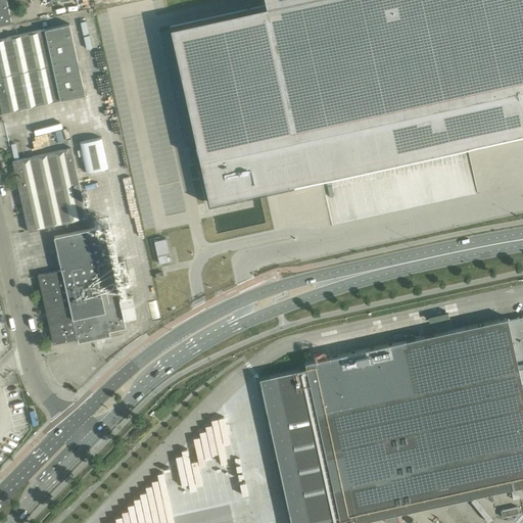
[(0,0),(0,22),(6,21),(11,20),(6,0),(0,0)]
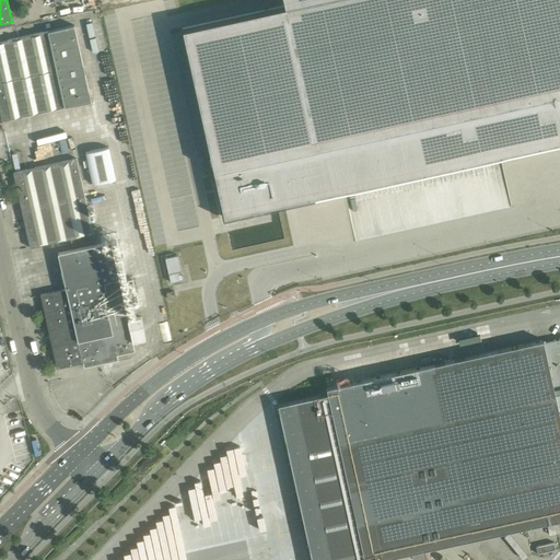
[(559,0),(282,0),(284,6),(182,27),(223,217),(559,142),(559,0)]
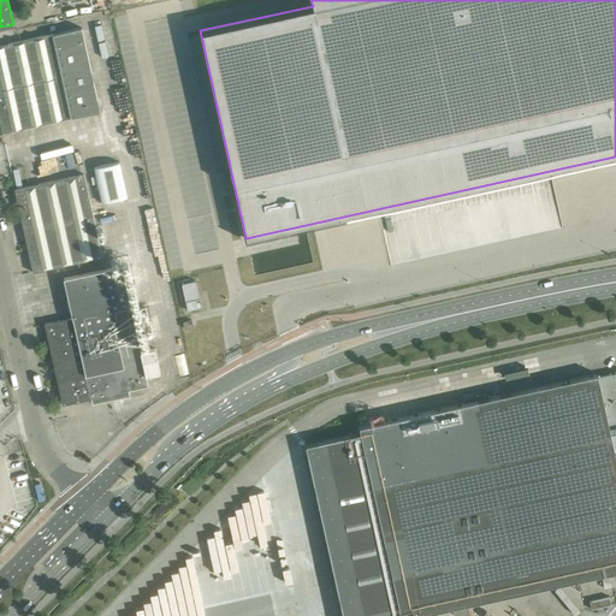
[(0,45),(0,126),(1,132),(100,111),(81,28),(0,45)]
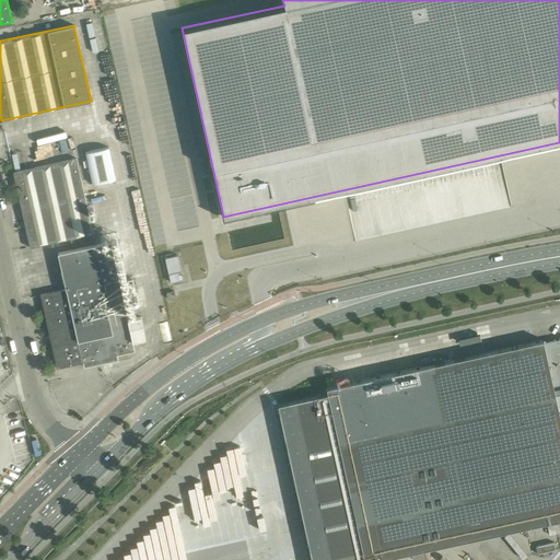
[(108,147),(84,152),(92,185),(115,179),(108,147)]
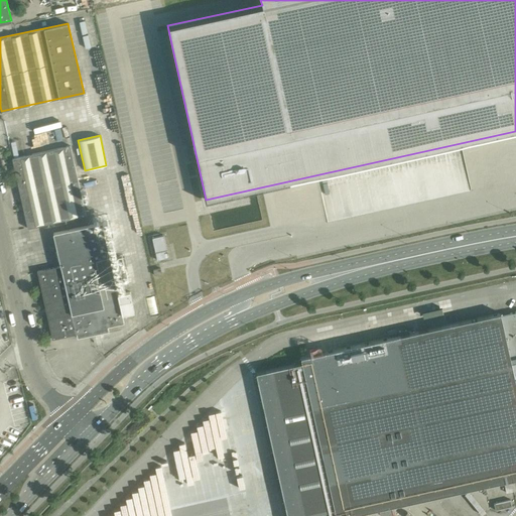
[(12,158),(19,194),(78,180),(70,146),(12,158)]
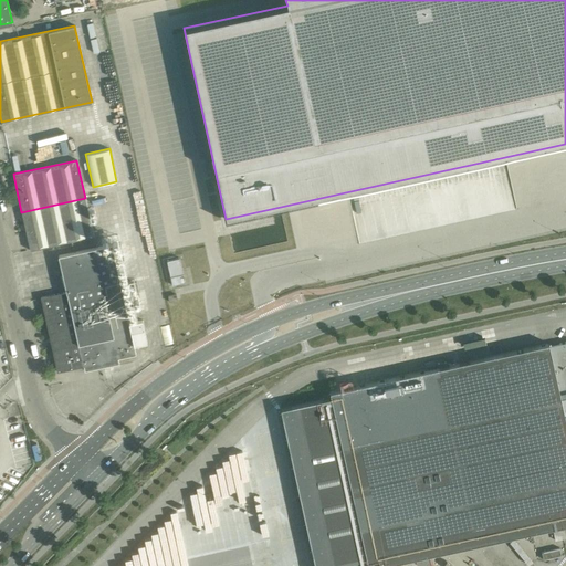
[(21,212),(30,251),(94,237),(85,198),(21,212)]
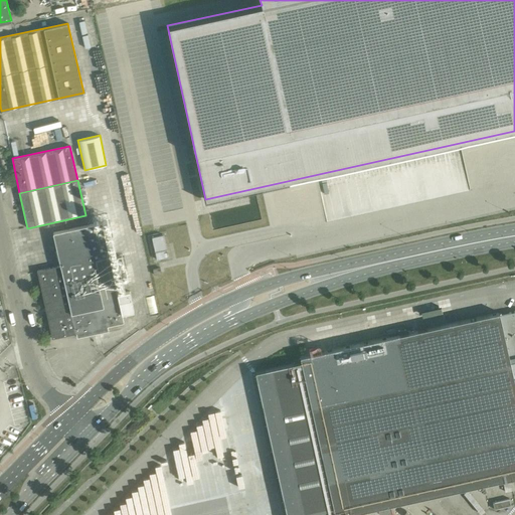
[(248,195),(229,197),(230,206),(249,204),(248,195)]
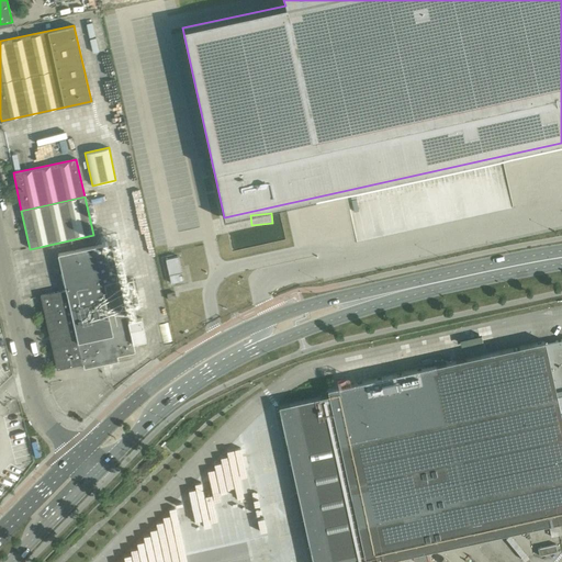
[(141,317),(127,321),(122,293),(135,290),(133,280),(120,282),(110,242),(57,254),(65,290),(40,295),(56,369),(82,363),(83,368),(117,361),(116,356),(135,352),(133,343),(146,339),(141,317)]
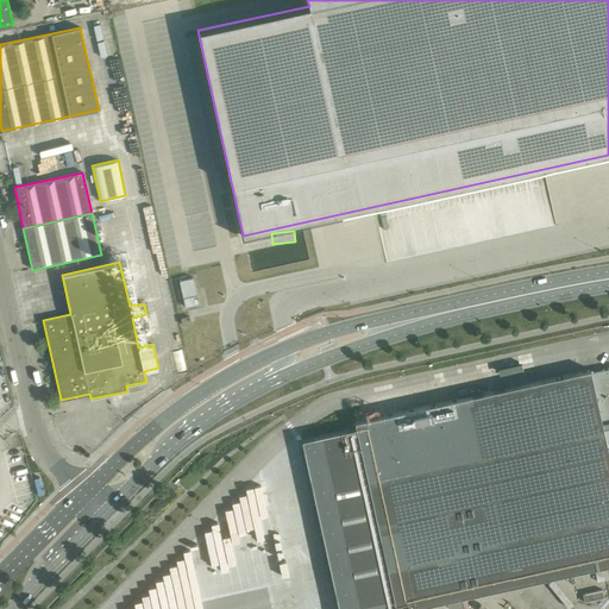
[(199,305),(196,294),(193,277),(180,281),(186,307),(199,305)]
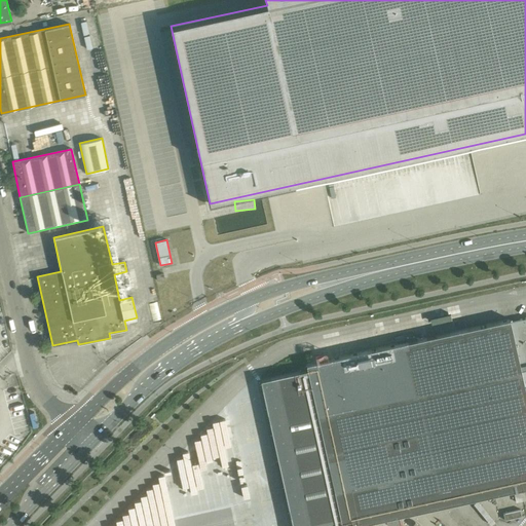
[(525,317),(511,322),(520,366),(525,364),(525,317)]
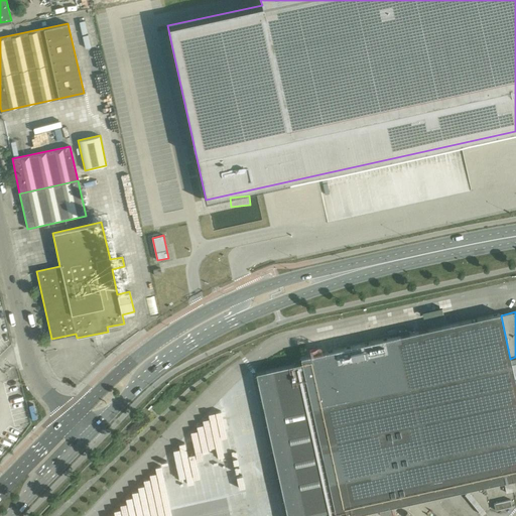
[(328,352),(300,357),(301,363),(336,515),(345,515),(346,515),(379,509),(380,515),(381,515),(393,514),(391,506),(427,498),(436,496),(515,478),(515,385),(514,377),(510,359),(501,315),(500,313),(409,334),(328,352)]
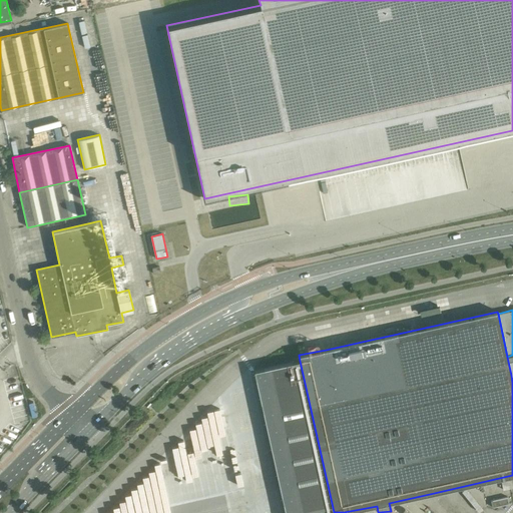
[(232,474),(231,482),(241,484),(242,476),(232,474)]
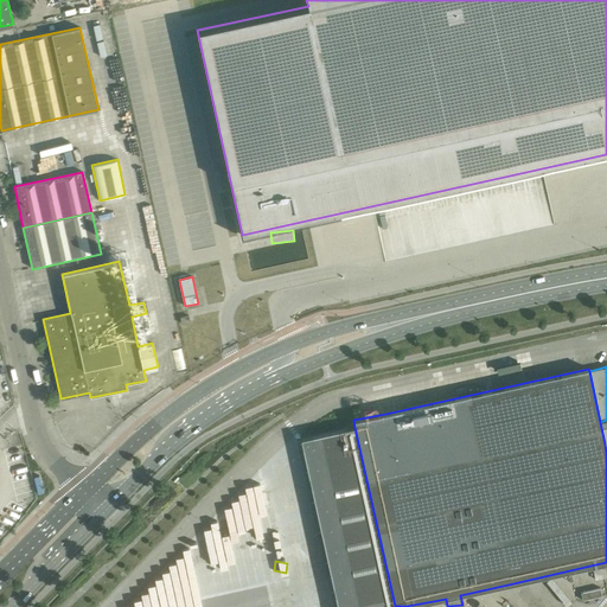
[(582,599),(602,596),(601,588),(582,590),(582,599)]
